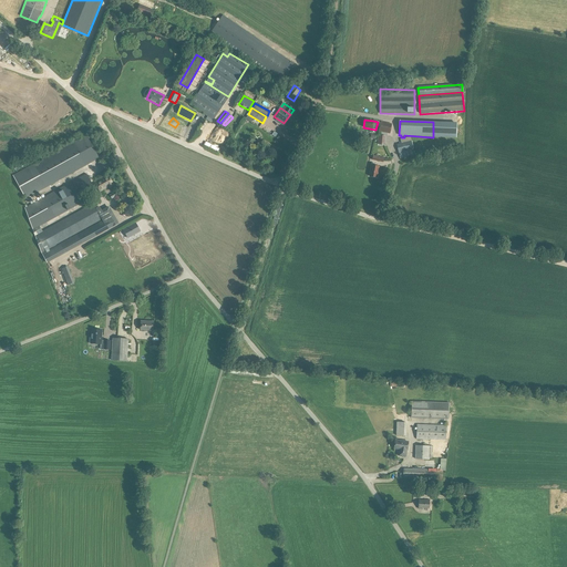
[(248,130),(250,132),(253,133),(256,127),(246,122),(239,134),(244,136),(245,135),(248,130)]
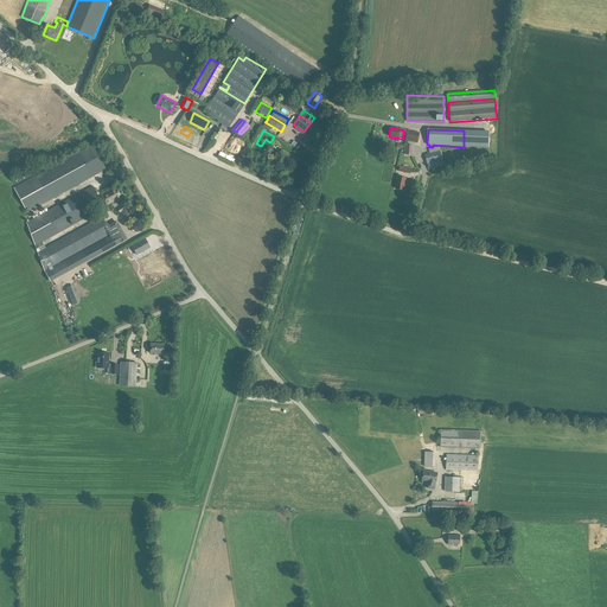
[(408,131),(406,140),(417,142),(420,133),(408,131)]
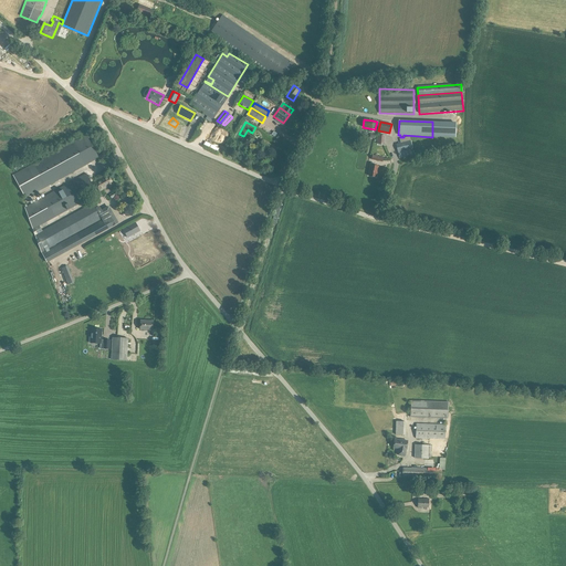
[(86,135),(73,142),(86,165),(98,158),(86,135)]
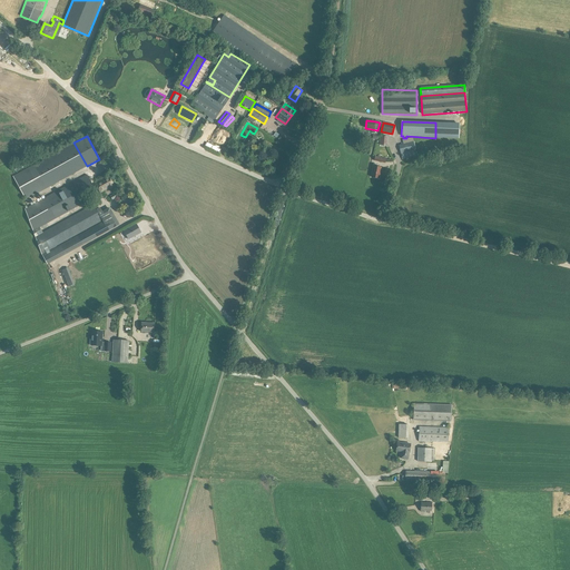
[(74,143),(13,177),(26,199),(87,166),(74,143)]
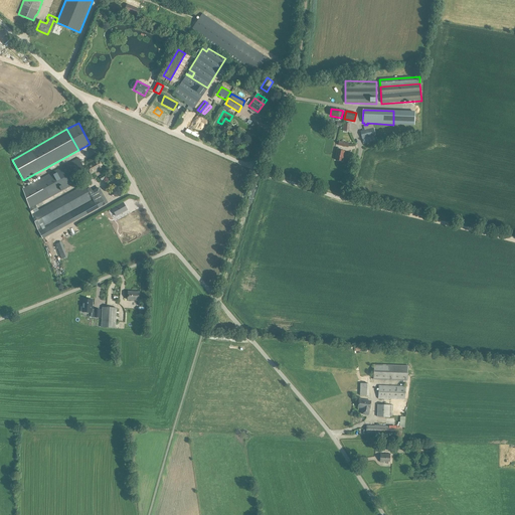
[(365,131),(360,132),(362,138),(372,136),(375,135),(374,129),(365,131)]
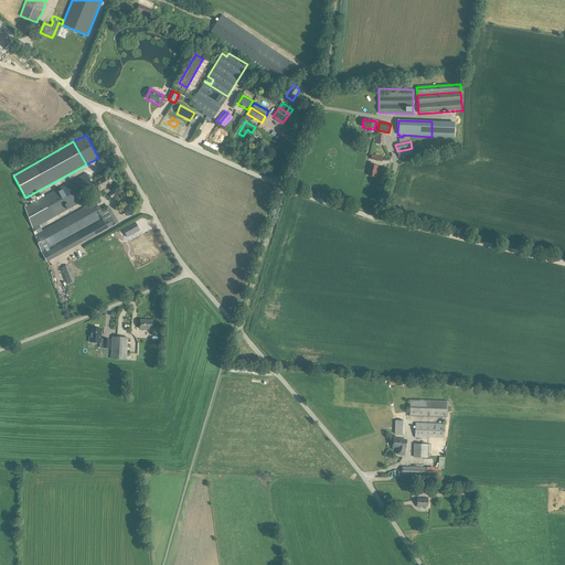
[(370,162),(370,164),(368,176),(375,177),(377,166),(373,166),(374,163),(370,162)]
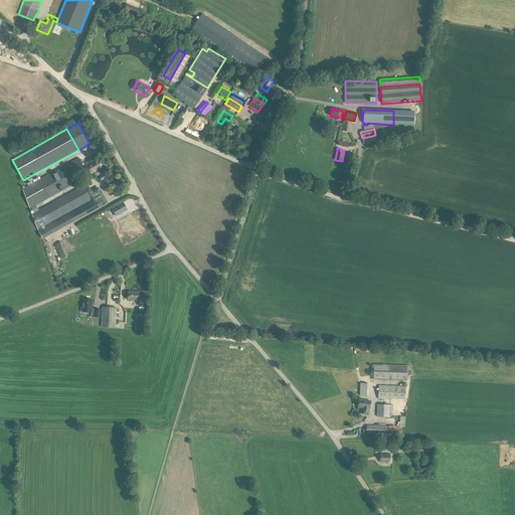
[(78,158),(22,189),(30,209),(81,180),(77,174),(86,169),(78,158)]
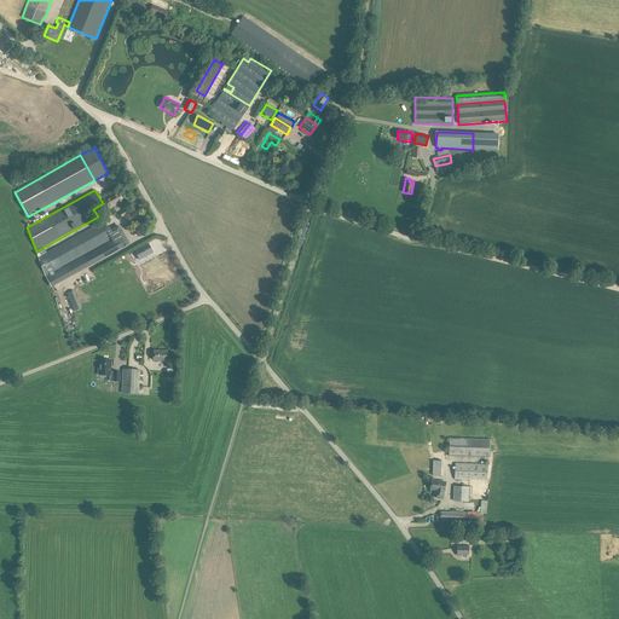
[(104,200),(109,209),(117,204),(119,207),(125,203),(119,191),(104,200)]
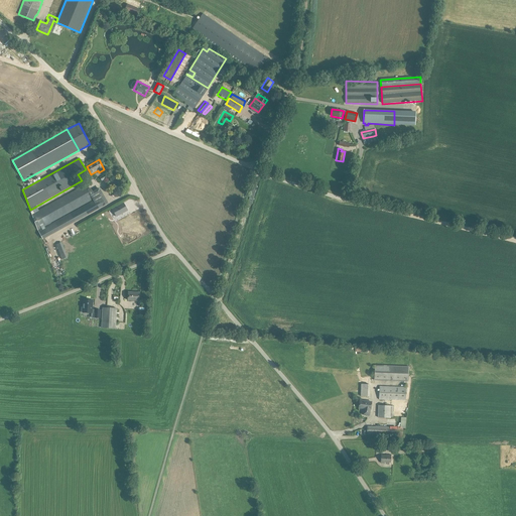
[(38,231),(43,239),(108,204),(99,188),(93,192),(91,188),(88,190),(85,185),(32,215),(38,231)]
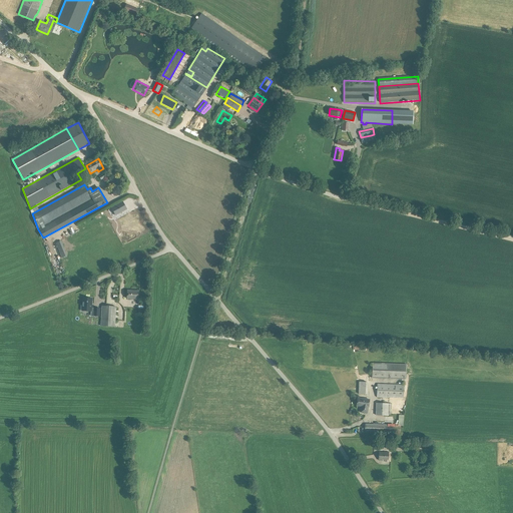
[(122,203),(111,209),(115,216),(126,210),(122,203)]
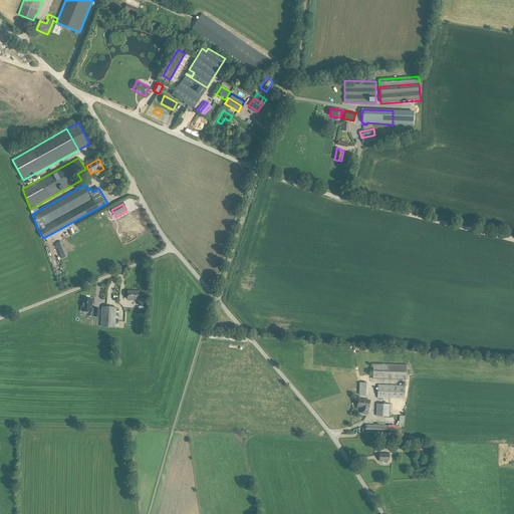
[(61,263),(53,264),(55,275),(63,274),(61,263)]
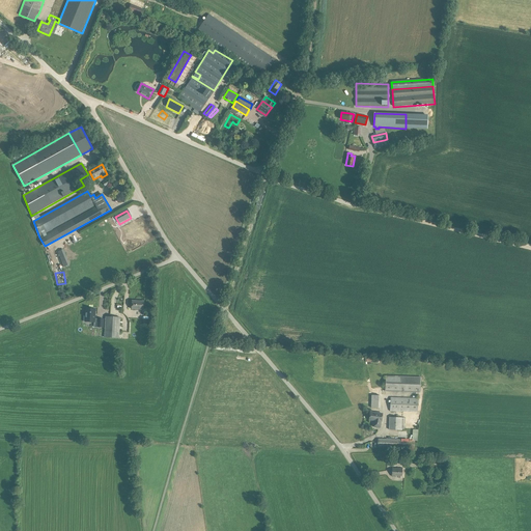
[(64,296),(67,290),(63,287),(59,292),(64,296)]
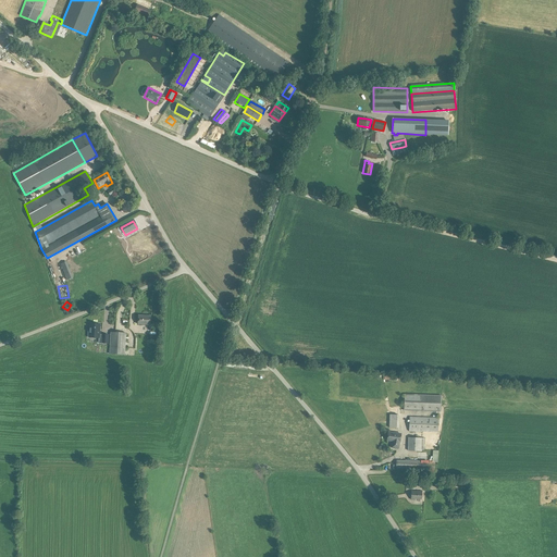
[(138,316),(138,324),(150,324),(150,316),(138,316)]
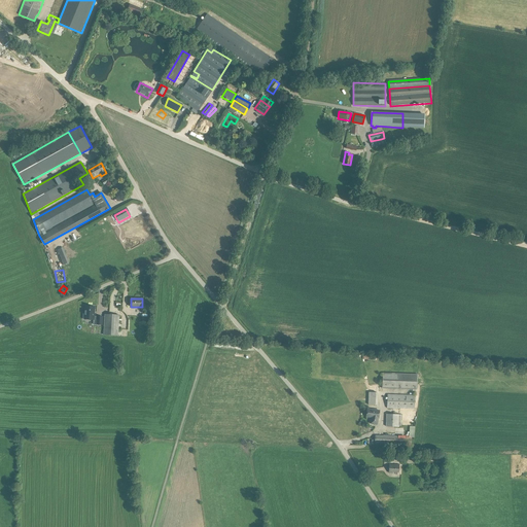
[(94,319),(97,319),(97,324),(102,324),(102,316),(97,316),(97,317),(94,316),(95,307),(85,306),(84,313),(83,313),(82,319),(84,319),(94,319)]
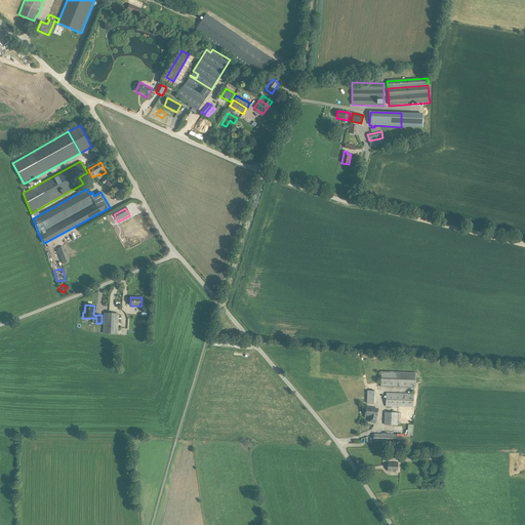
[(105,313),(103,333),(119,334),(121,314),(105,313)]
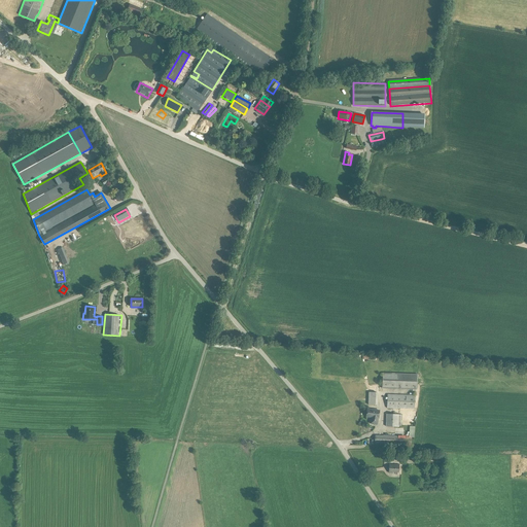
[(383,373),(382,384),(382,388),(417,390),(418,374),(383,373)]
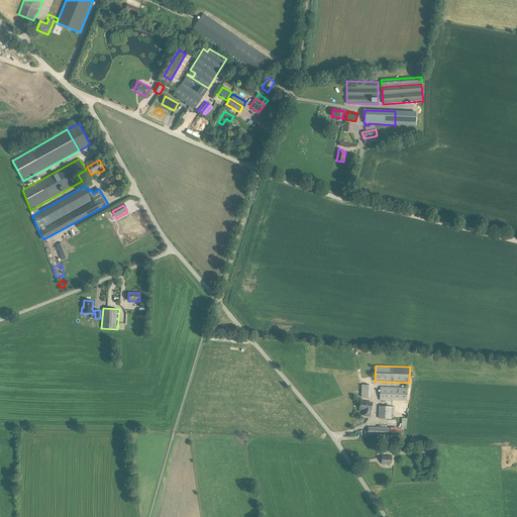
[(407,394),(407,388),(380,387),(380,400),(406,401),(407,394)]
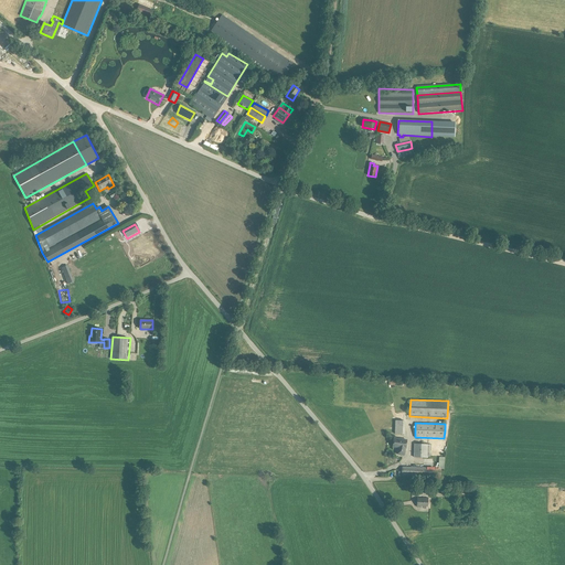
[(405,448),(406,440),(394,438),(393,447),(398,447),(397,454),(404,455),(405,448)]
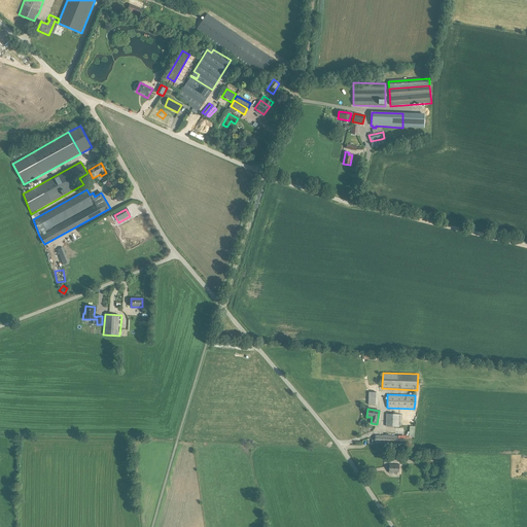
[(398,426),(398,414),(386,414),(386,426),(398,427),(398,426)]
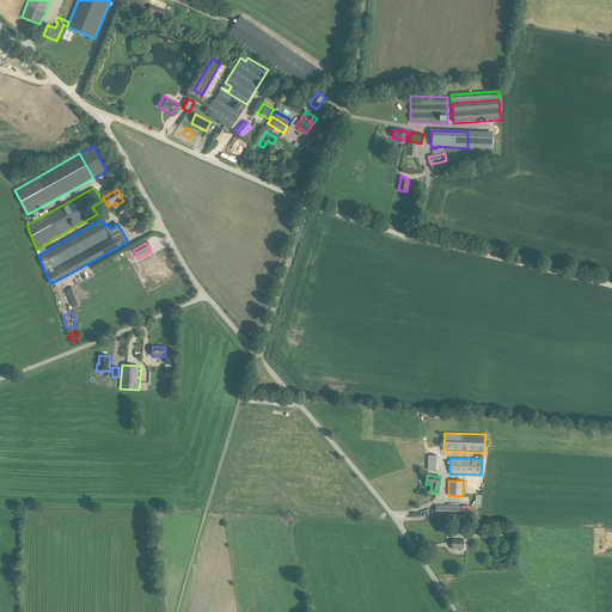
[(435,506),(435,512),(435,515),(477,516),(478,508),(470,507),(470,506),(435,506)]
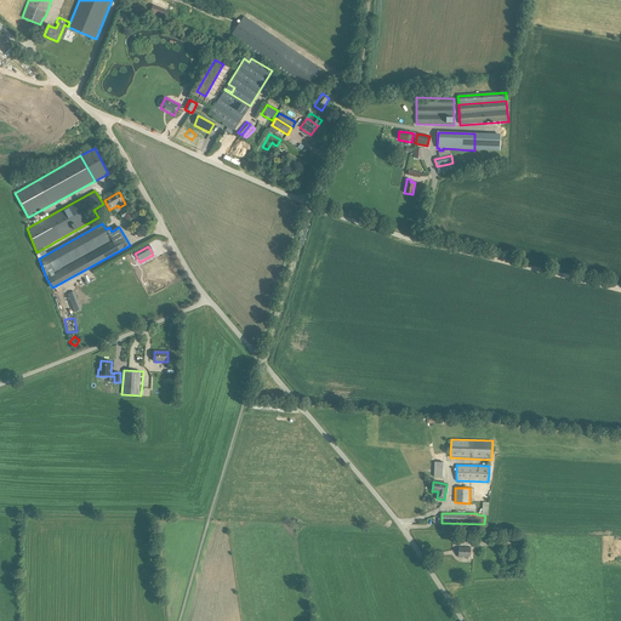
[(500,547),(523,548),(524,539),(500,537),(500,547)]
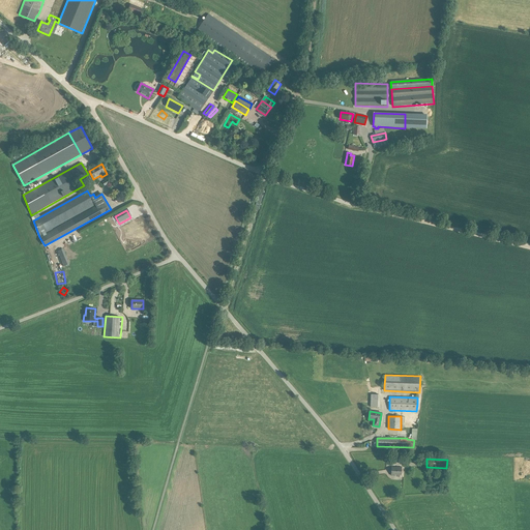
[(391,475),(401,476),(402,467),(391,467),(391,475)]
